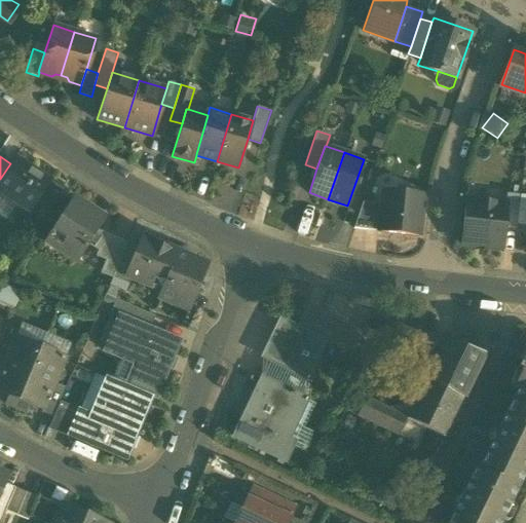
[(13,202),(29,214),(50,180),(31,166),(29,170),(13,159),(10,163),(0,179),(0,186),(16,197),(13,202)]
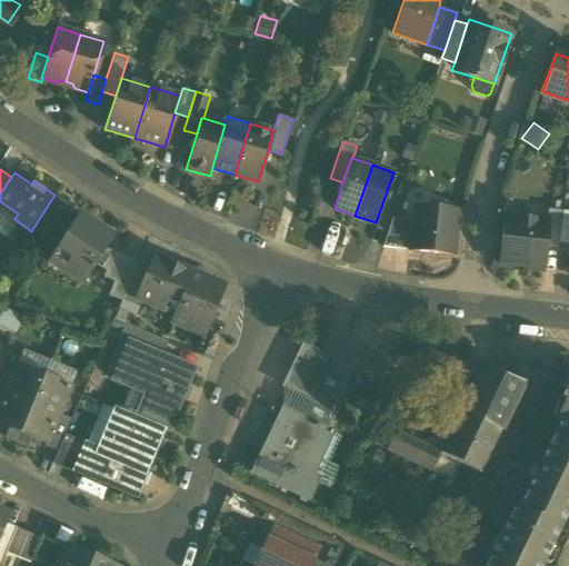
[(0,210),(15,219),(18,214),(0,201),(0,210)]
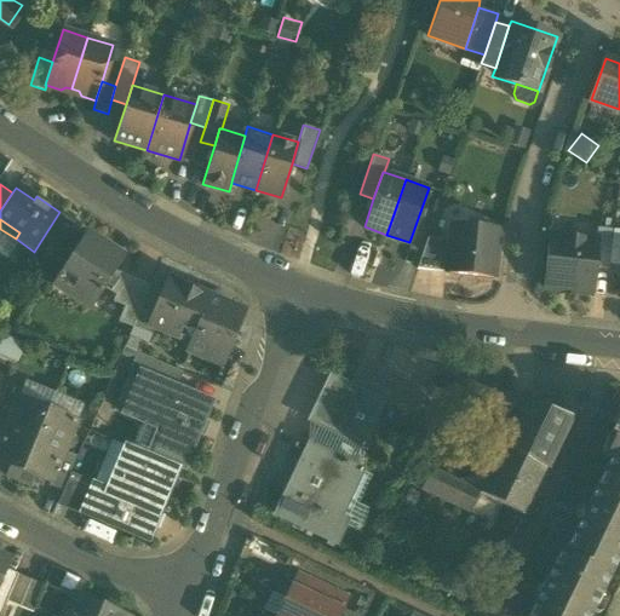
[(446,271),(493,276),(499,229),(483,228),(483,222),(468,219),(466,225),(451,224),(449,240),(446,271)]
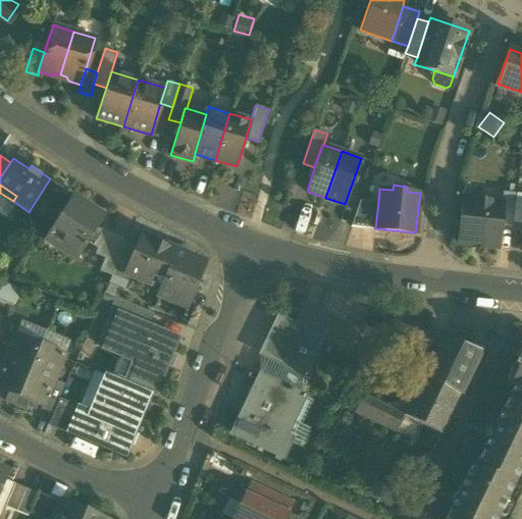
[(512,225),(513,221),(516,193),(504,192),(503,202),(501,224),(512,225)]
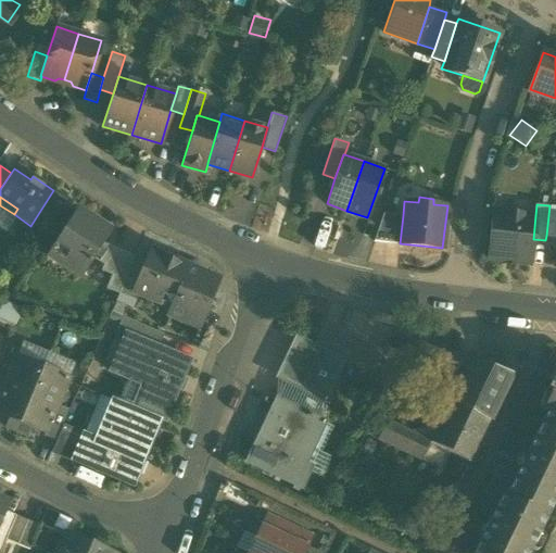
[(550,205),(546,236),(555,236),(555,205),(550,205)]
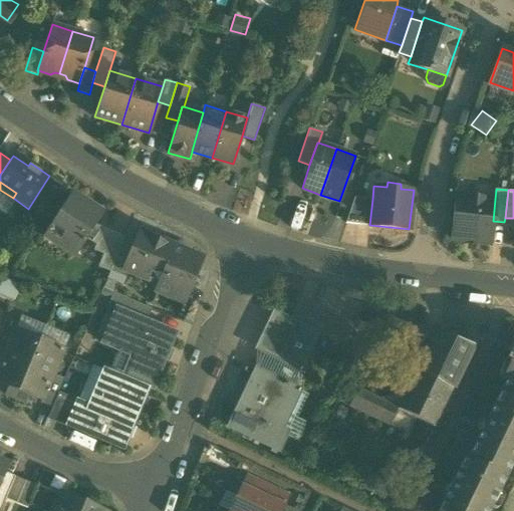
[(75,253),(86,237),(92,227),(95,222),(101,213),(70,193),(48,227),(59,234),(55,240),(75,253)]
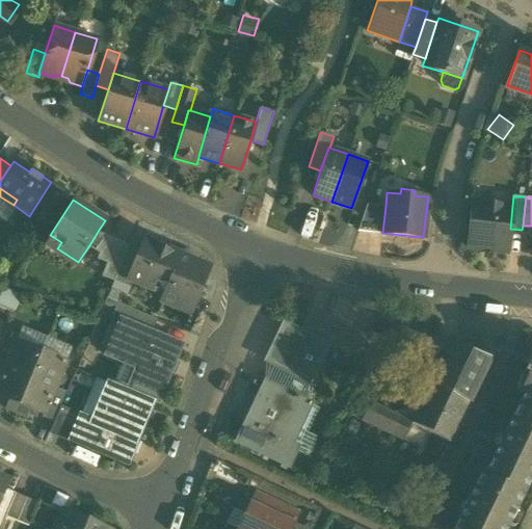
[(466,246),(507,250),(510,229),(512,206),(471,202),(466,246)]
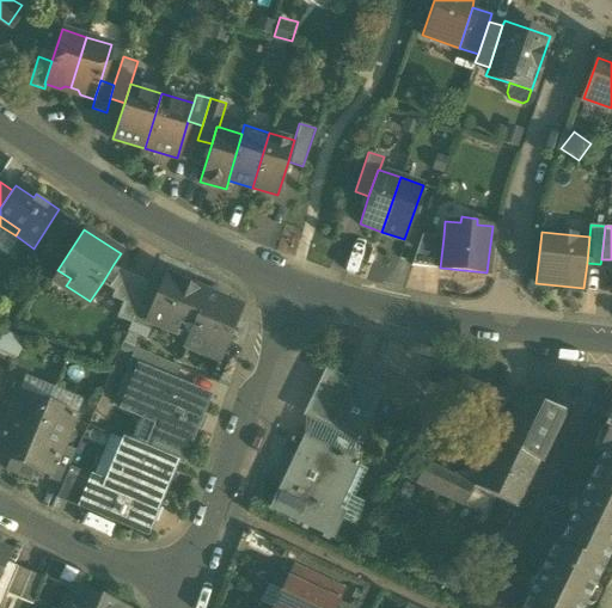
[(411,264),(440,268),(444,237),(422,234),(411,264)]
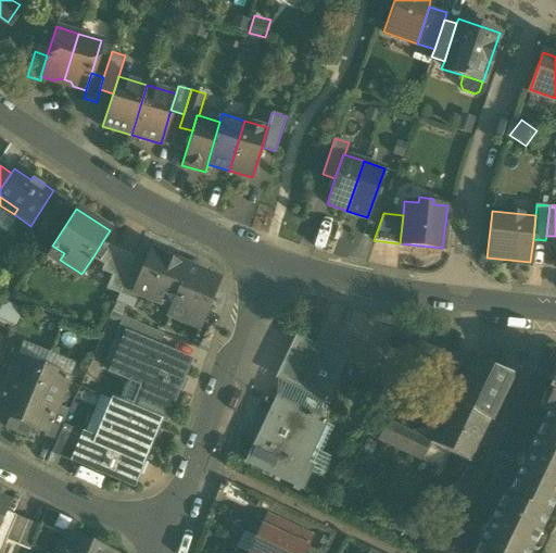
[(112,244),(103,240),(100,246),(110,250),(112,244)]
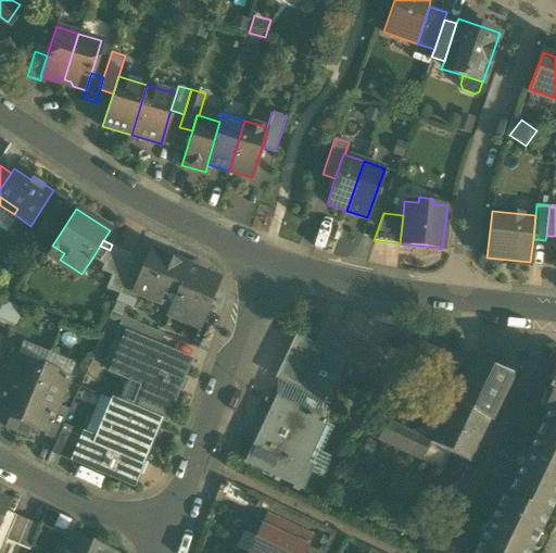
[(106,287),(118,292),(135,253),(112,244),(110,250),(104,263),(101,268),(112,273),(106,287)]
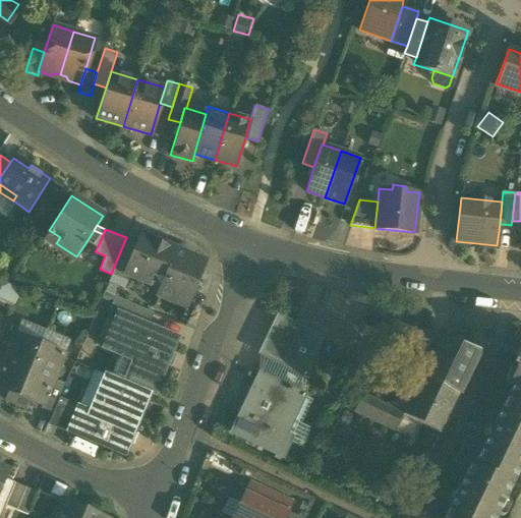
[(103,234),(94,230),(88,240),(98,246),(103,234)]
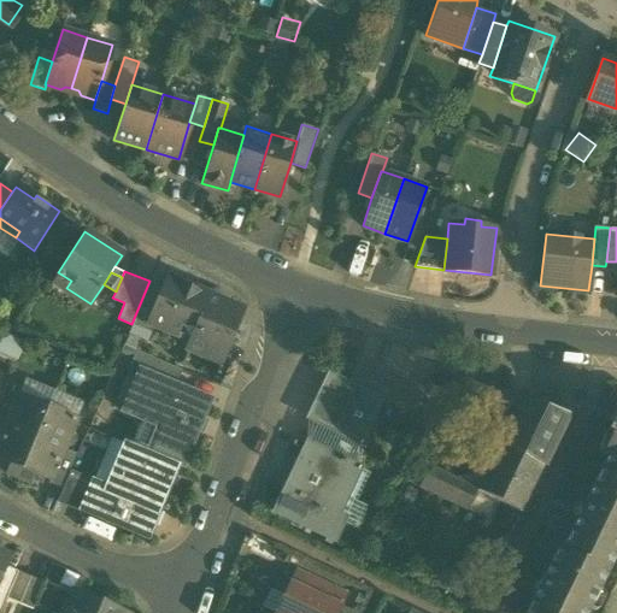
[(187,347),(221,360),(238,320),(219,313),(225,300),(168,276),(163,286),(154,306),(160,308),(197,324),(187,347)]
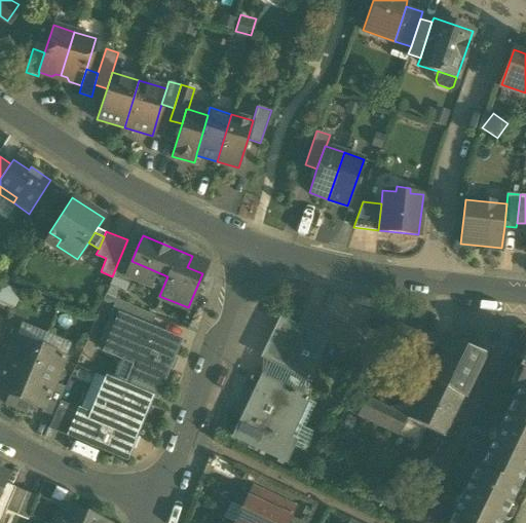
[(127,238),(127,239),(112,276),(128,283),(137,263),(132,261),(139,244),(127,238)]
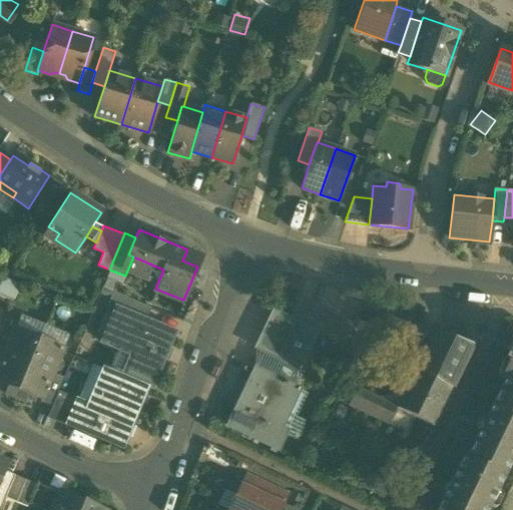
[(21,284),(2,276),(0,281),(0,294),(14,300),(21,284)]
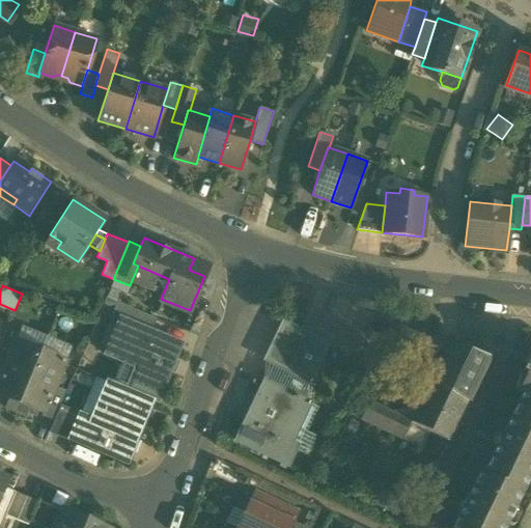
[(120,317),(123,318),(128,308),(117,303),(112,315),(119,318),(120,317)]
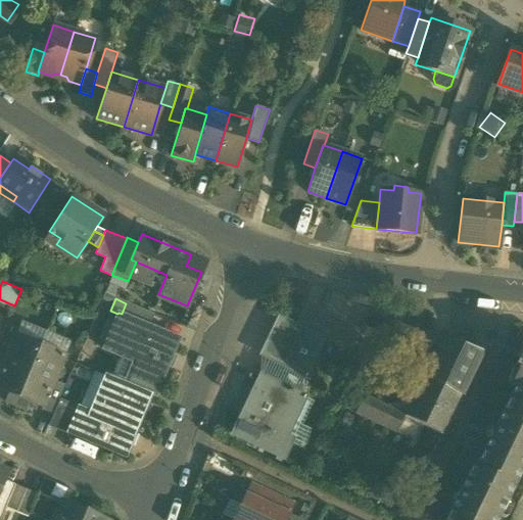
[(303,302),(293,324),(322,339),(349,351),(360,330),(359,329),(303,302)]
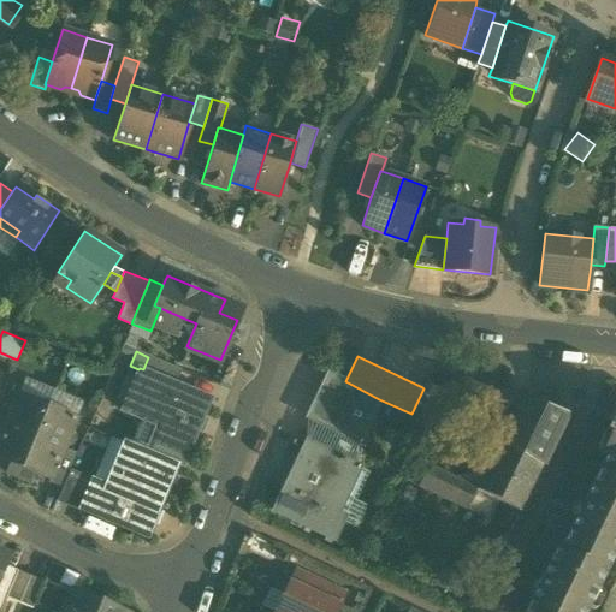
[(143,369),(173,382),(178,369),(148,357),(143,369)]
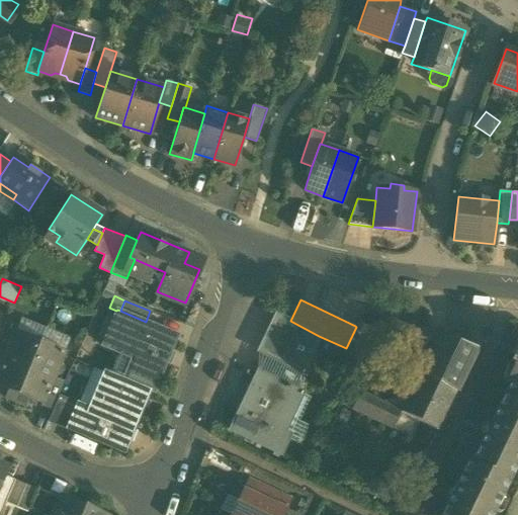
[(102,344),(120,351),(137,358),(128,377),(151,388),(153,389),(176,334),(146,322),(120,311),(117,310),(116,311),(102,344)]
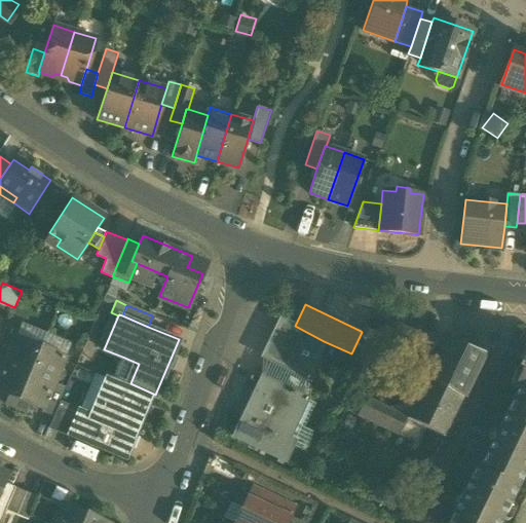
[(307,377),(324,341),(295,326),(279,319),(262,357),(270,360),(307,377)]
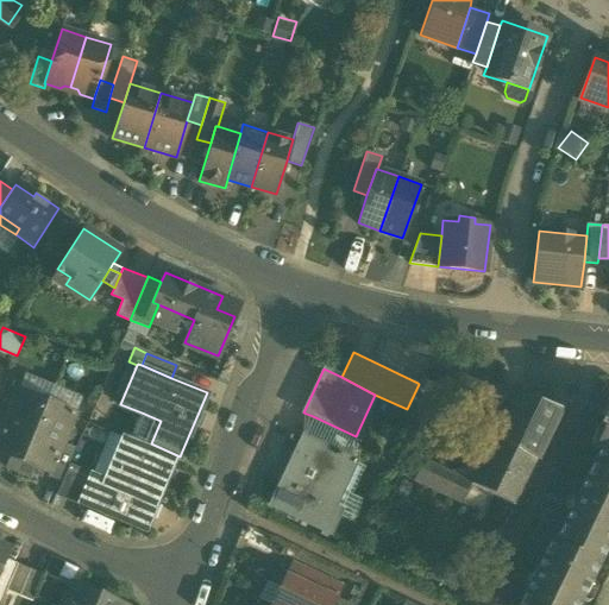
[(18,389),(46,401),(51,388),(23,376),(18,389)]
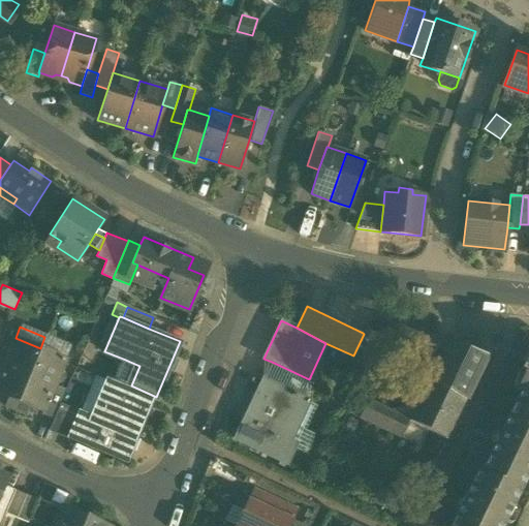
[(384,334),(370,328),(360,347),(375,354),(384,334)]
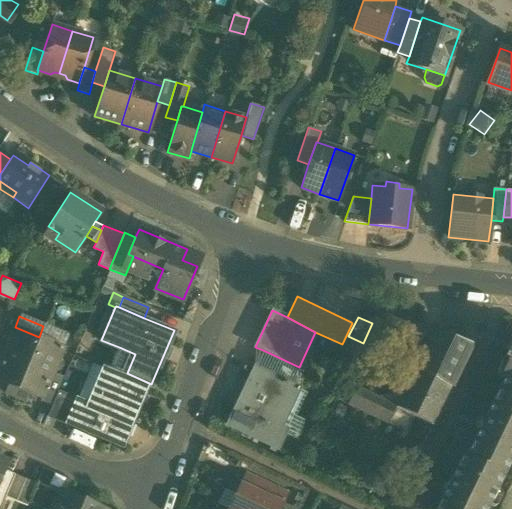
[(383,331),(412,342),(417,328),(388,318),(383,331)]
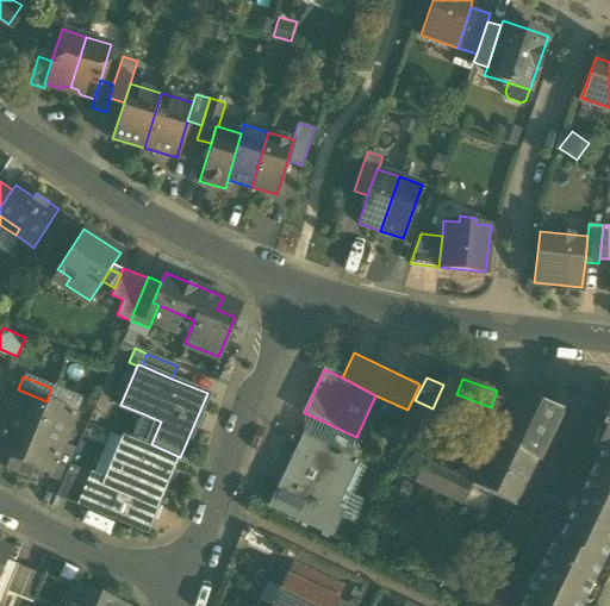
[(80,400),(51,388),(47,401),(75,413),(80,400)]
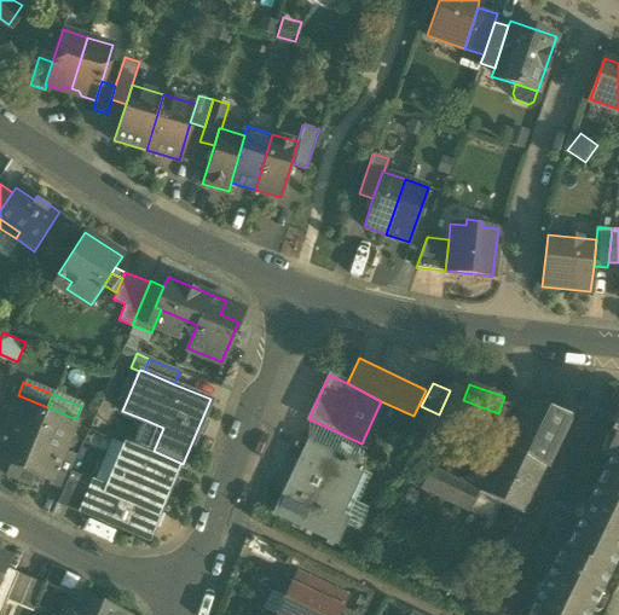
[(6,474),(18,479),(47,407),(18,395),(4,430),(0,437),(0,460),(10,465),(6,474)]
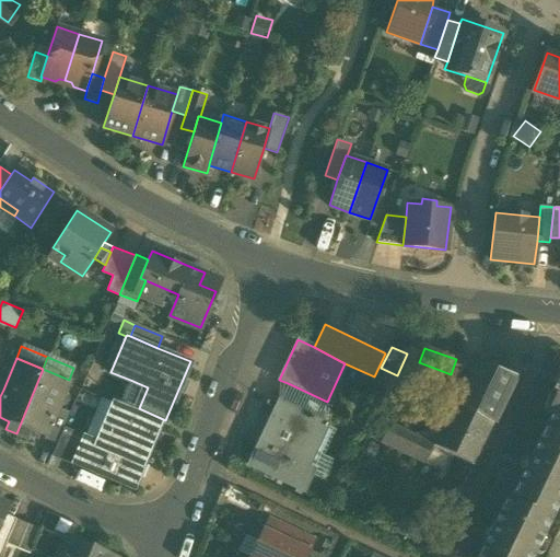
[(473,364),(456,359),(451,374),(466,380),(473,364)]
